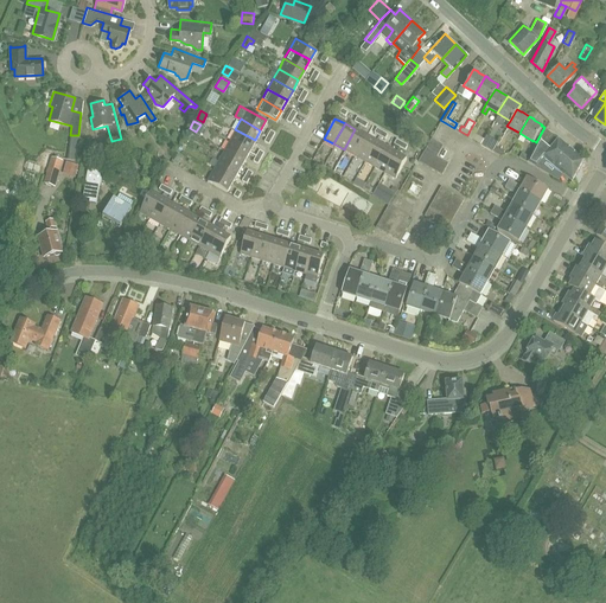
[(544,127),(536,142),(529,155),(525,160),(553,175),(559,168),(572,179),(582,160),(581,159),(581,156),(559,138),(557,138),(544,127)]
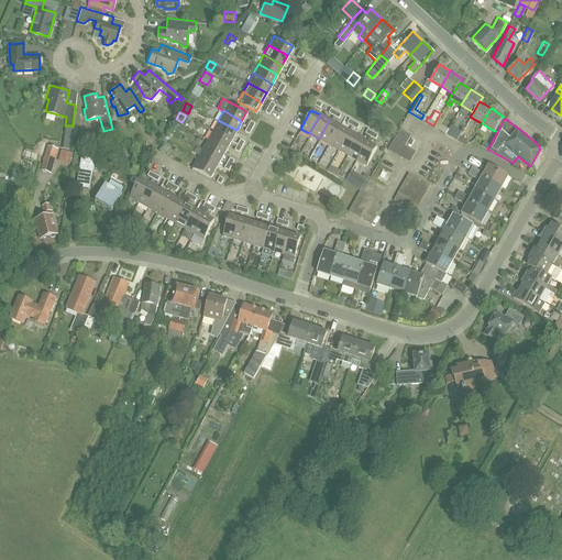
[(218,120),(212,129),(231,140),(237,130),(218,120)]
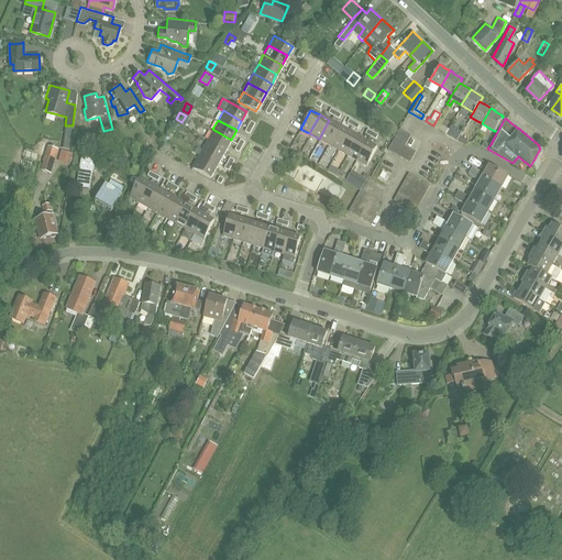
[(339,125),(329,120),(319,139),(328,144),(339,125)]
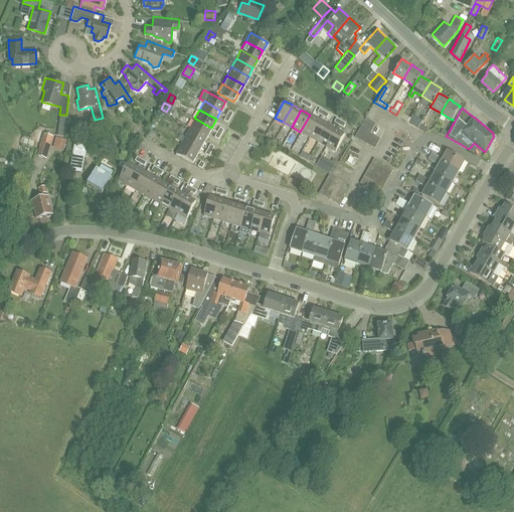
[(318,120),(310,115),(300,132),(309,137),(318,120)]
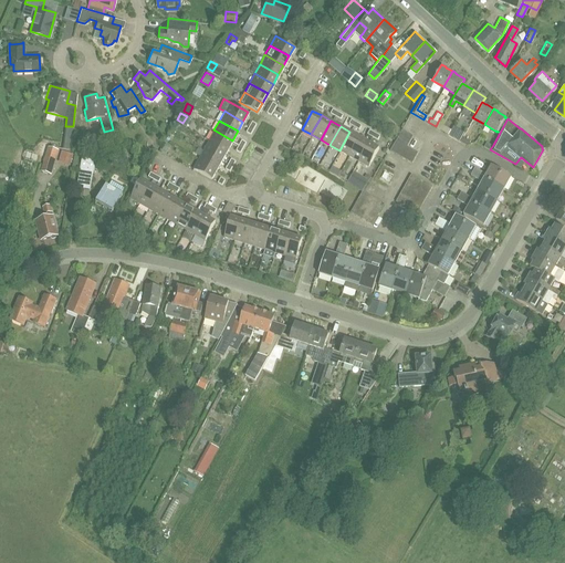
[(401,128),(395,138),(400,142),(406,132),(401,128)]
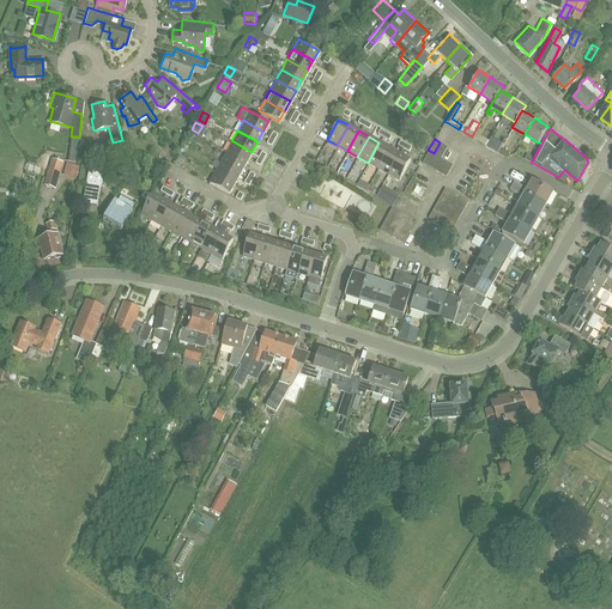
[(231,140),(225,151),(246,162),(252,152),(231,140)]
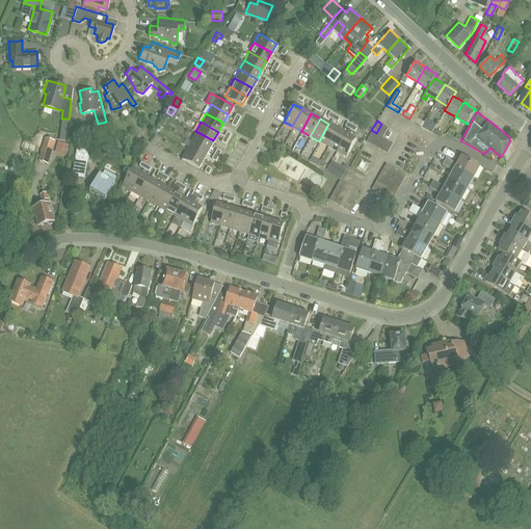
[(338,128),(328,124),(319,141),(327,146),(338,128)]
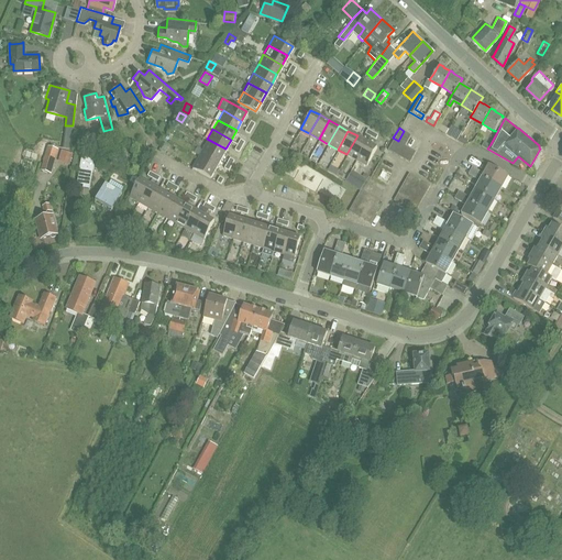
[(404,144),(409,133),(404,131),(398,141),(404,144)]
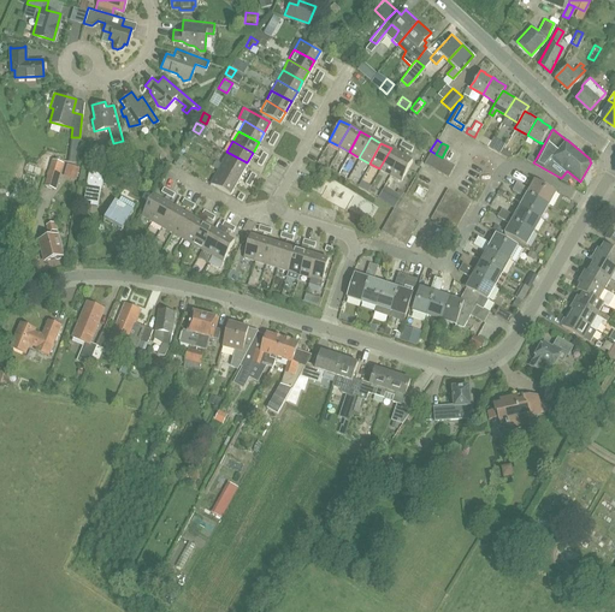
[(391,148),(379,168),(390,174),(401,154),(391,148)]
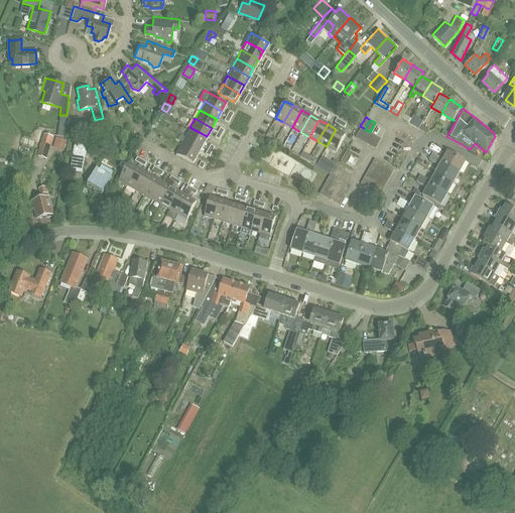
[(355,136),(360,138),(365,129),(360,126),(355,136)]
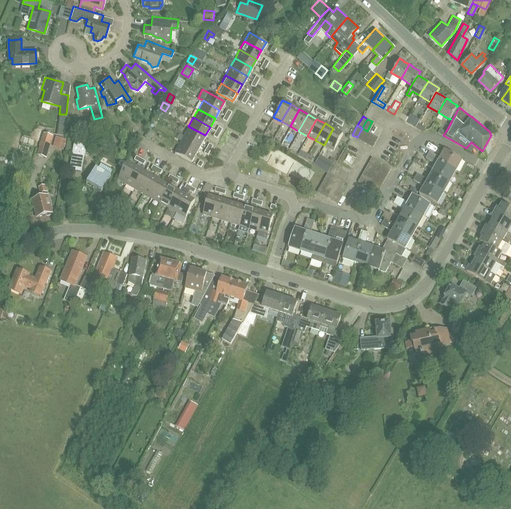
[(205,135),(188,126),(184,134),(200,144),(205,135)]
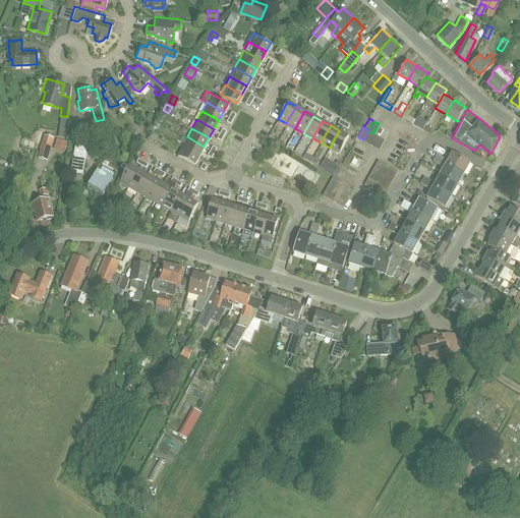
[(347,135),(339,130),(330,148),(338,153),(347,135)]
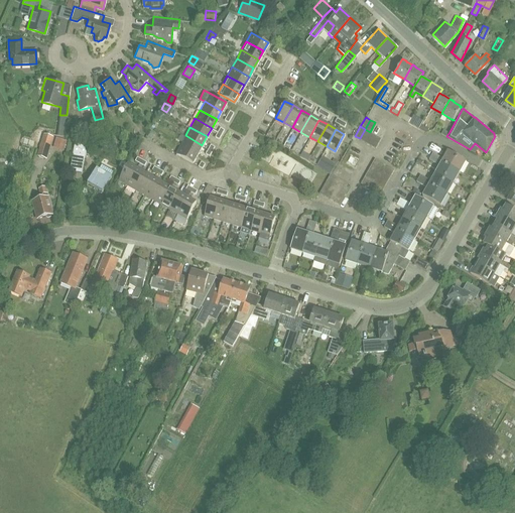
[(360,138),(364,141),(370,132),(365,129),(360,138)]
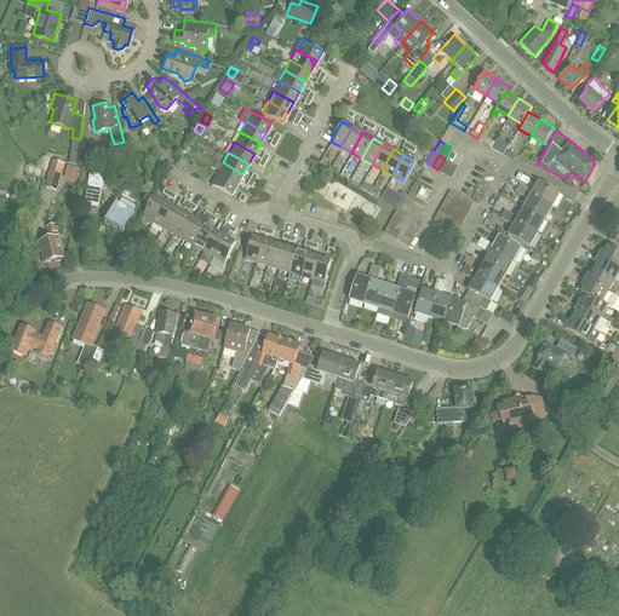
[(63,161),(61,160),(53,157),(46,184),(56,186),(63,161)]
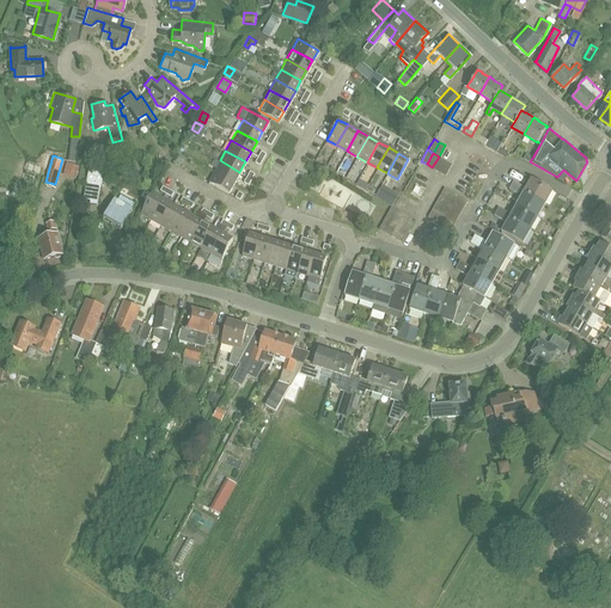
[(432,167),(438,171),(445,159),(439,157),(432,167)]
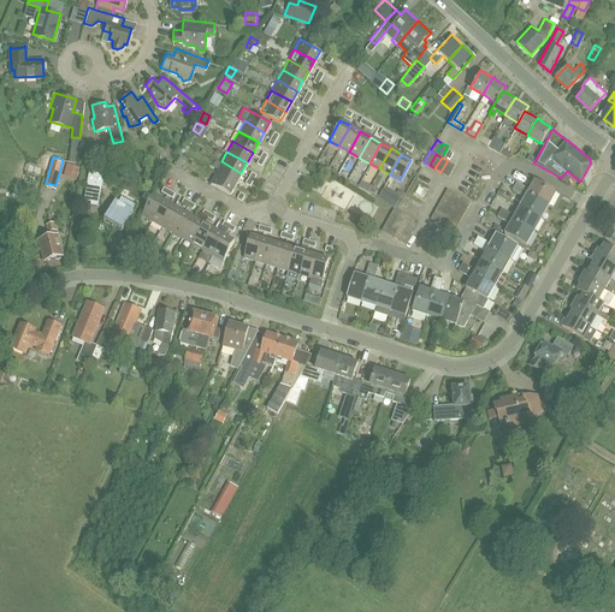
[(346,159),(338,170),(348,174),(354,164),(346,159)]
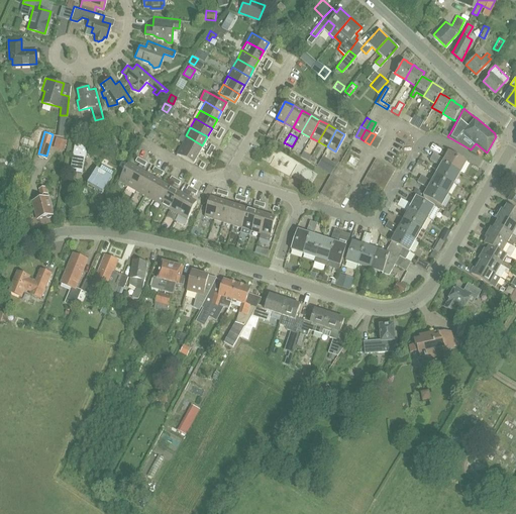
[(381,137),(376,134),(370,144),(376,147),(381,137)]
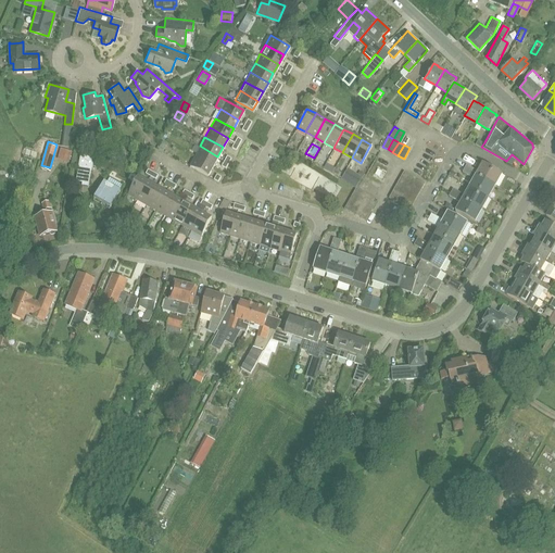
[(57,156),(68,160),(72,149),(60,146),(57,156)]
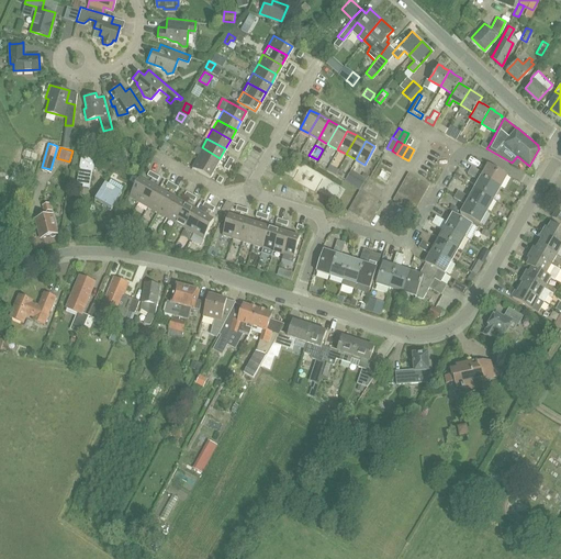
[(202,147),(197,157),(215,167),(220,158),(202,147)]
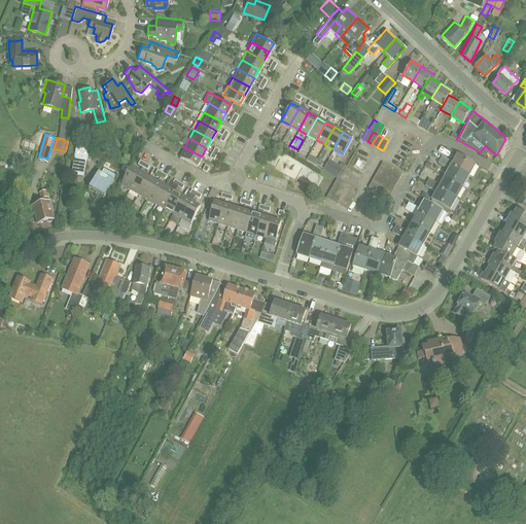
[(75,143),(73,158),(78,159),(79,156),(85,156),(86,154),(85,154),(88,149),(89,150),(89,148),(75,143)]
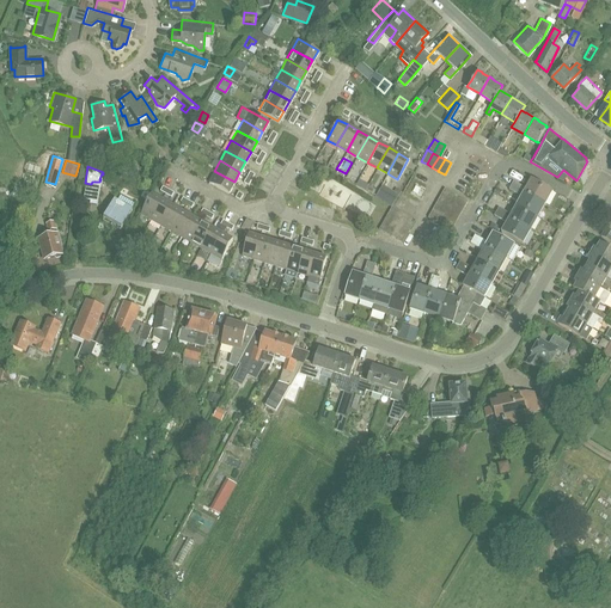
[(228,191),(234,182),(214,171),(208,182),(228,192),(228,191)]
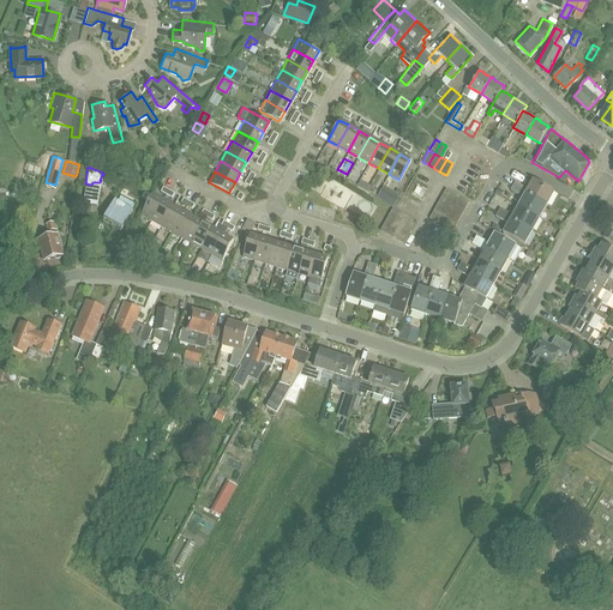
[(324,189),(347,200),(355,183),(332,173),(324,189)]
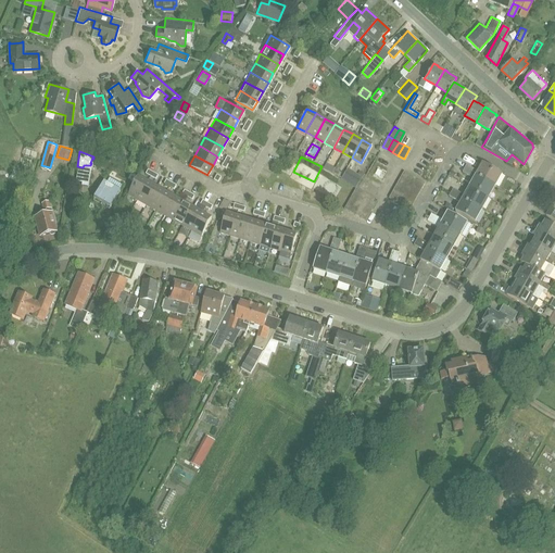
[(471,172),(494,185),(502,172),(481,161),(476,170),(474,167),(471,172)]
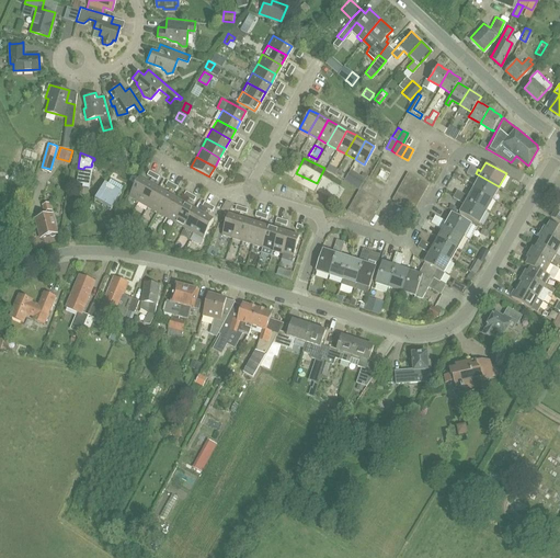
[(478,169),(473,167),(469,174),(476,178),(471,186),(492,197),(499,186),(476,173),(478,169)]
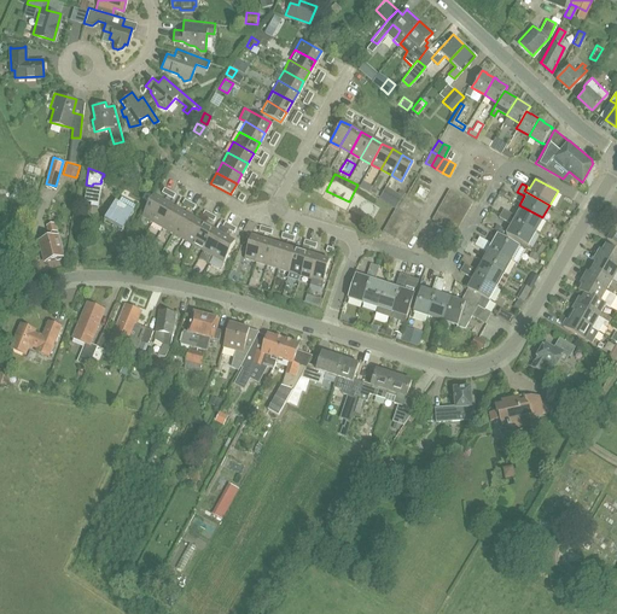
[(444,194),(455,200),(459,194),(448,188),(444,194)]
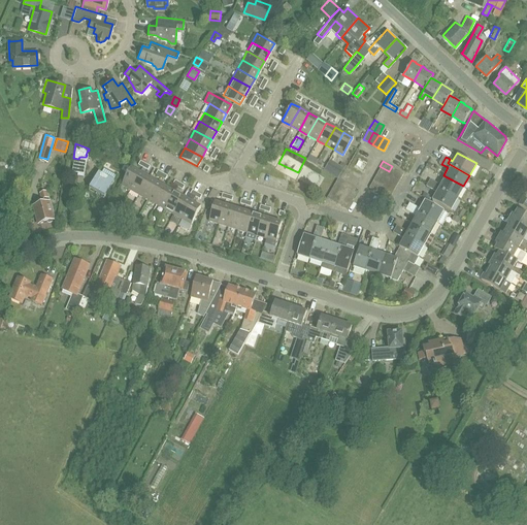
[(330,166),(326,163),(324,167),(337,175),(342,166),(336,162),(334,166),(331,164),(330,166)]
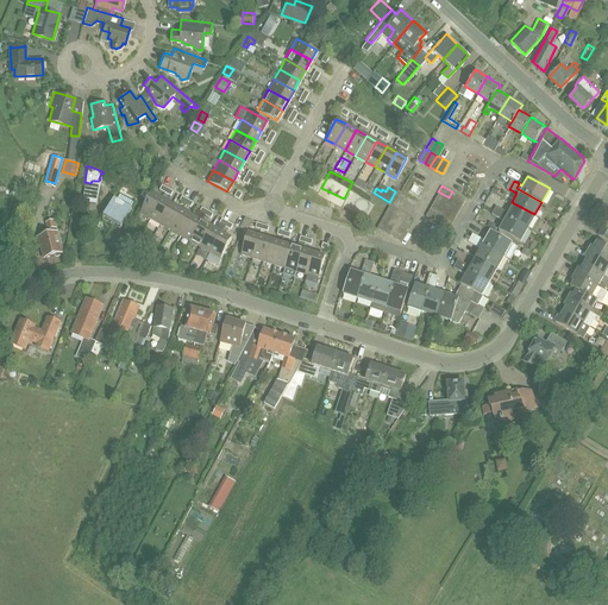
[(149,216),(160,197),(150,191),(138,212),(149,216)]
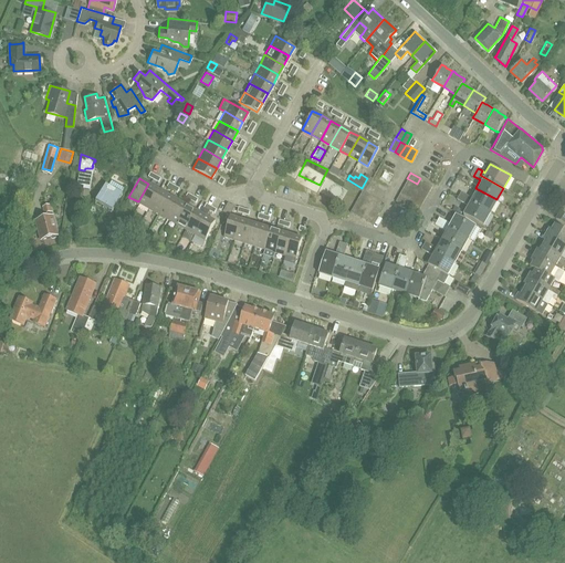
[(417,184),(407,178),(404,184),(414,189),(417,184)]
